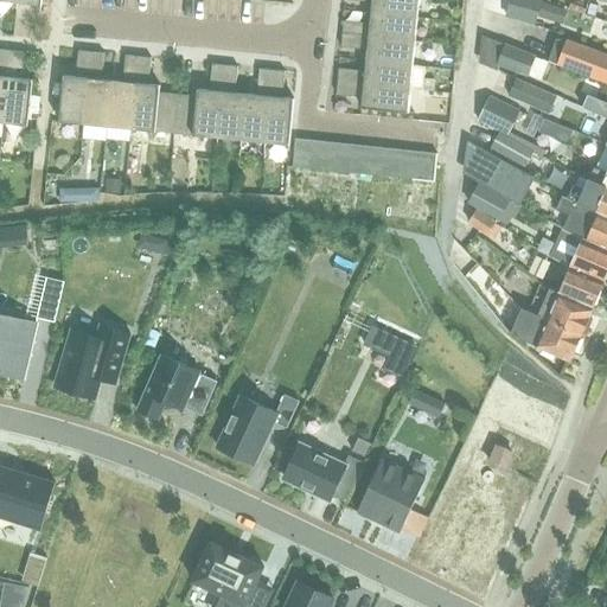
[(344,0),(345,0),(345,1),(371,4),(371,14),(417,19),(419,0),(344,0)]
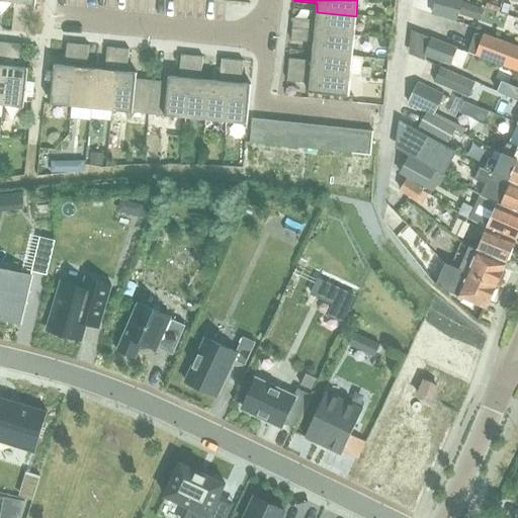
[(453,0),(435,0),(431,16),(453,23),(456,13),(460,2),(453,0)]
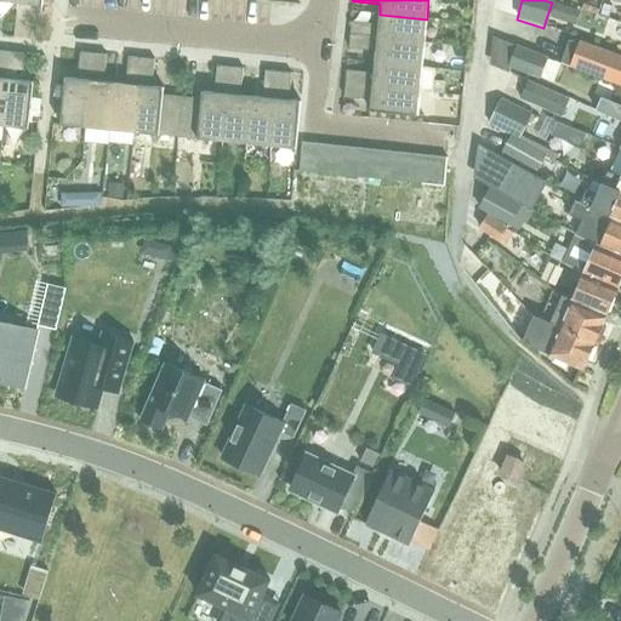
[(552,3),(547,16),(571,24),(576,11),(552,3)]
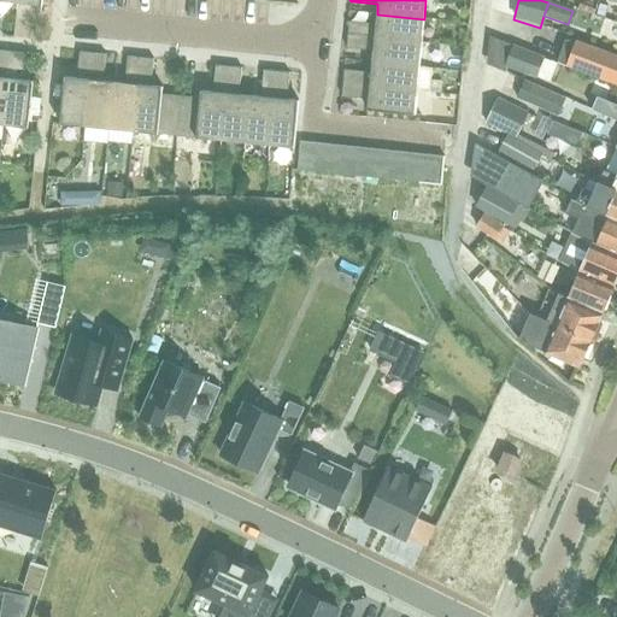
[(348,22),(347,35),(375,37),(422,42),(424,19),(377,15),(376,24),(348,22)]
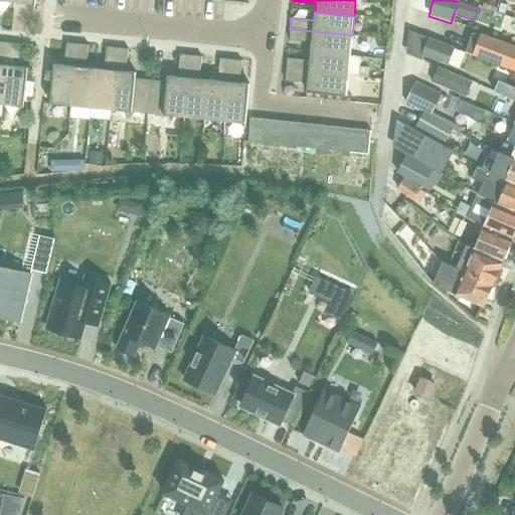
[(290,29),(289,40),(311,42),(311,51),(350,55),(352,35),(313,31),(290,29)]
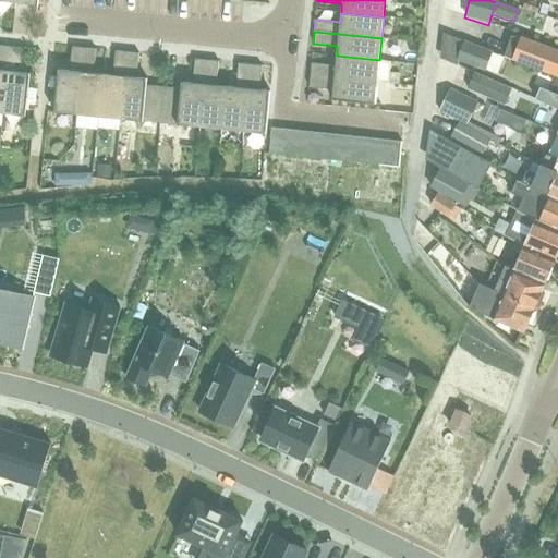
[(557,77),(557,51),(541,45),(541,46),(521,40),(512,37),(505,57),(557,77)]
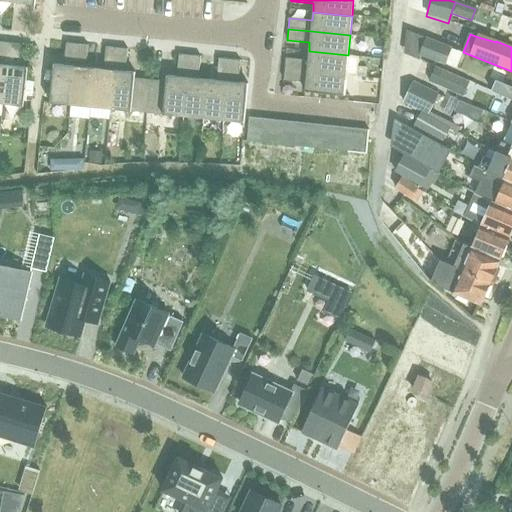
[(427,39),(421,56),(444,64),(451,48),(427,39)]
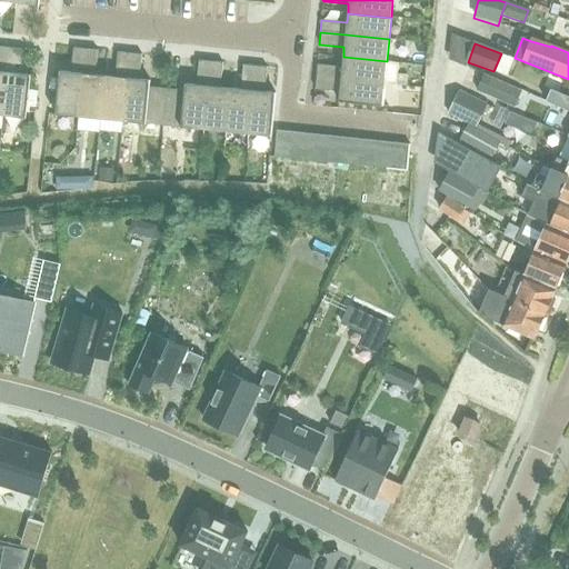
[(0,116),(3,117),(8,73),(9,65),(11,48),(0,47),(0,116)]
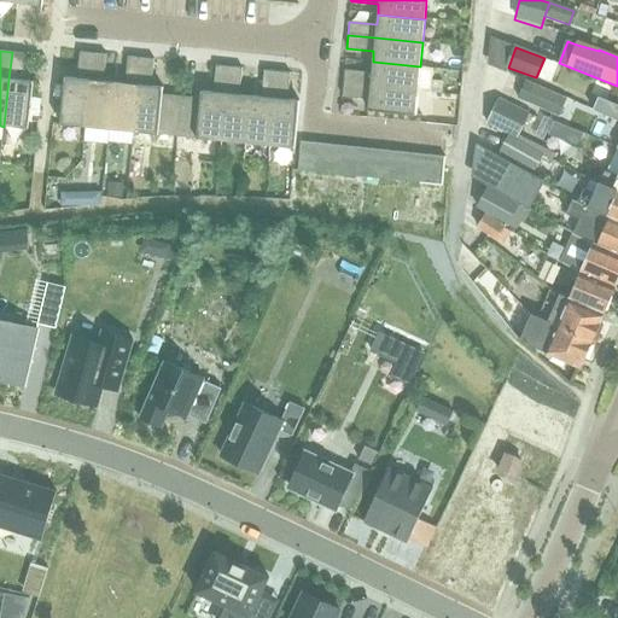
[(9,80),(4,127),(29,129),(30,116),(33,98),(34,82),(22,81),(23,73),(25,54),(12,52),(10,70),(9,80)]
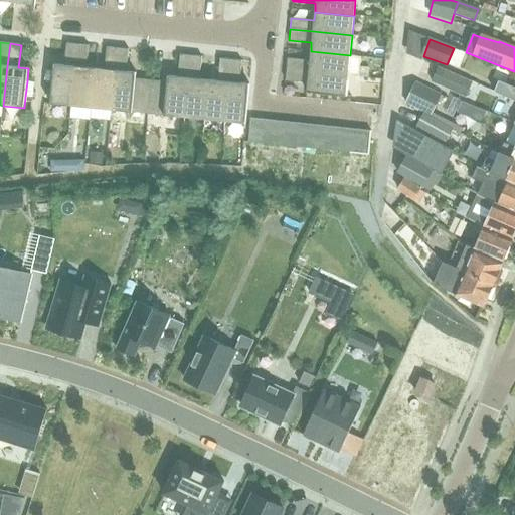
[(66,44),(64,59),(75,60),(77,45),(66,44)]
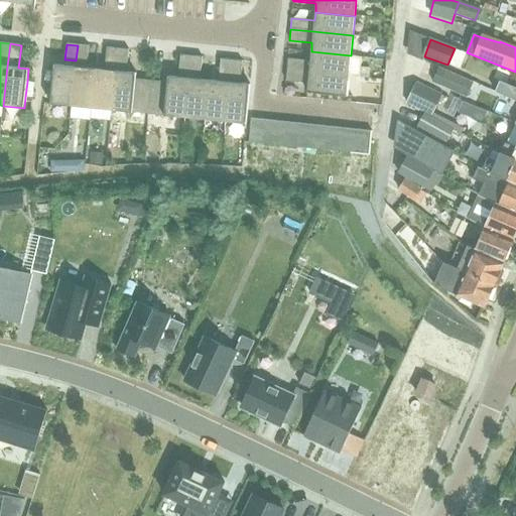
[(78,45),(76,60),(88,61),(89,46),(78,45)]
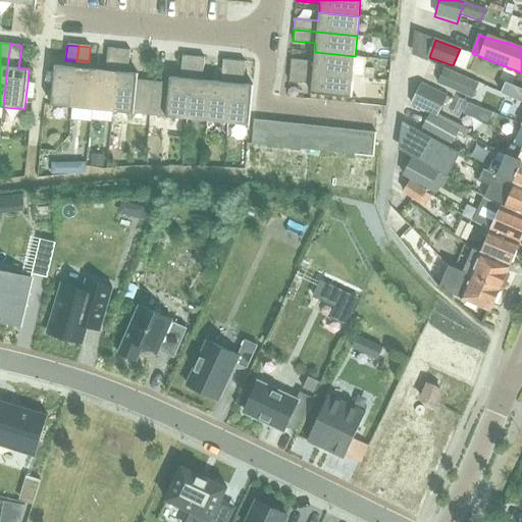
[(108,49),(106,64),(117,65),(118,50),(108,49)]
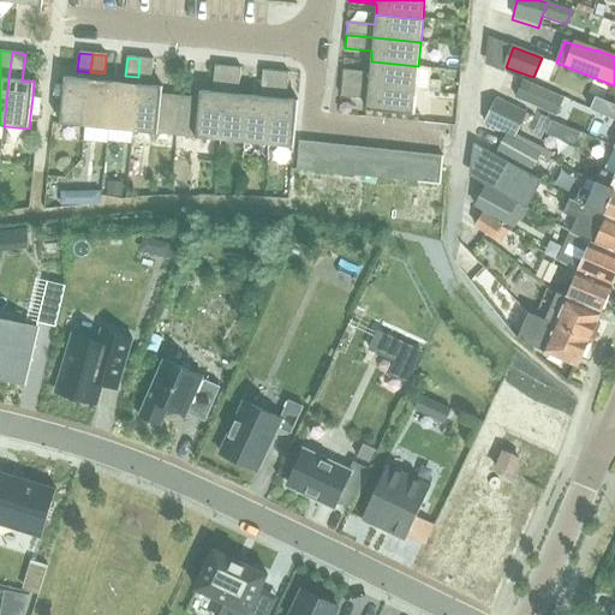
[(139,59),(138,77),(151,78),(153,60),(139,59)]
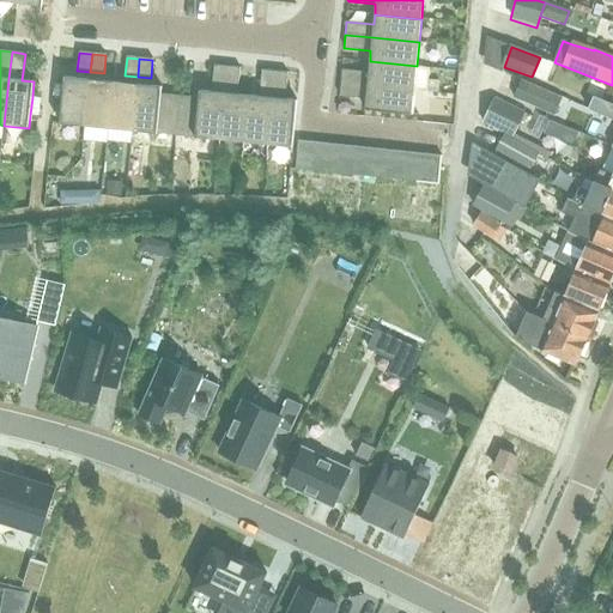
[(341,71),(340,83),(368,85),(414,90),(417,66),(370,61),(369,73),(341,71)]
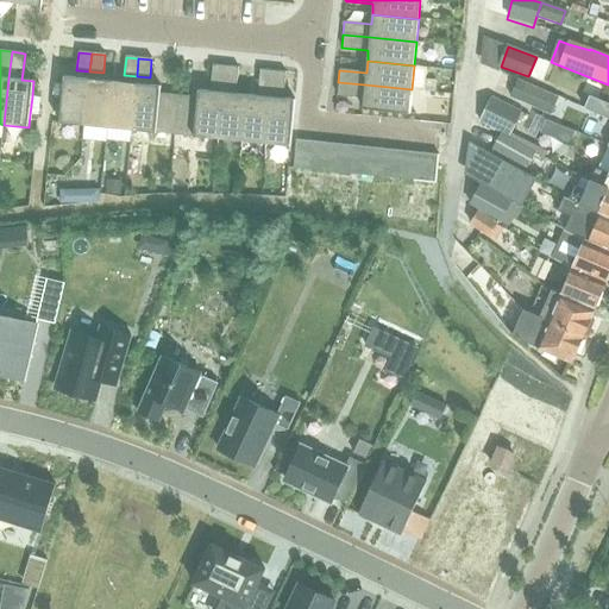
[(213,66),(211,83),(224,85),(226,67),(213,66)]
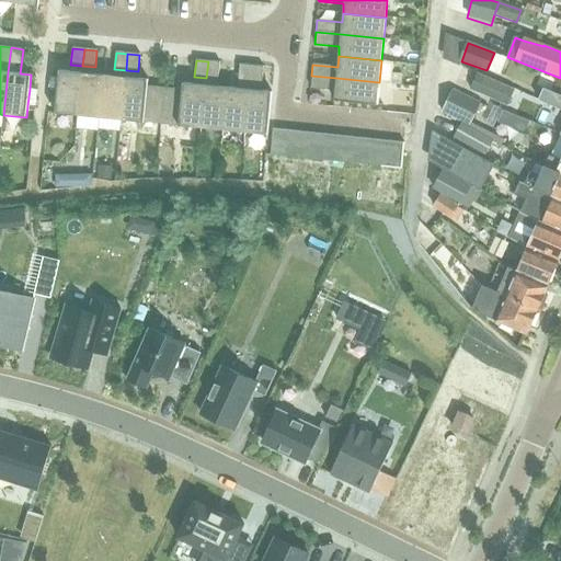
[(208,61),(206,78),(218,79),(220,63),(208,61)]
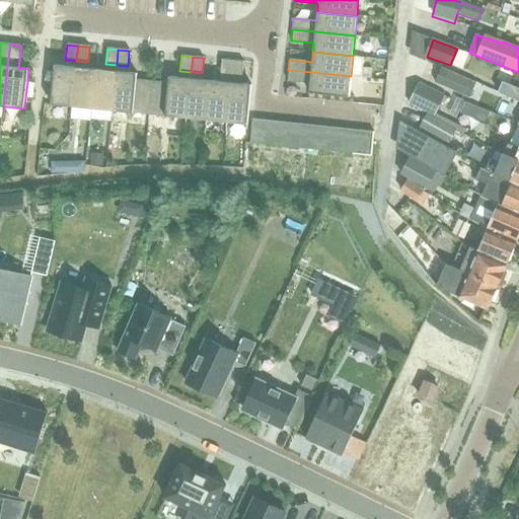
[(222,60),(220,75),(231,76),(232,61),(222,60)]
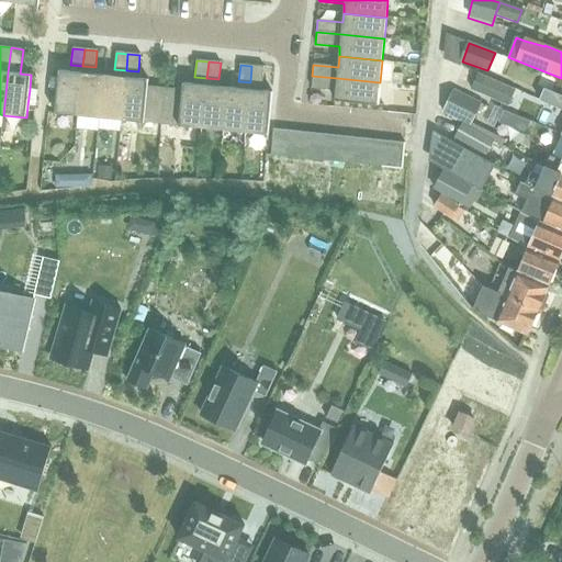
[(251,66),(250,82),(262,83),(263,67),(251,66)]
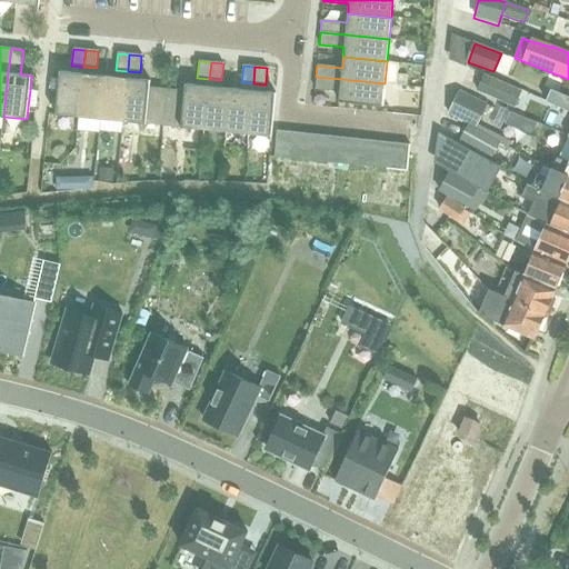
[(60,72),(56,116),(78,118),(82,75),(70,73),(60,72)]
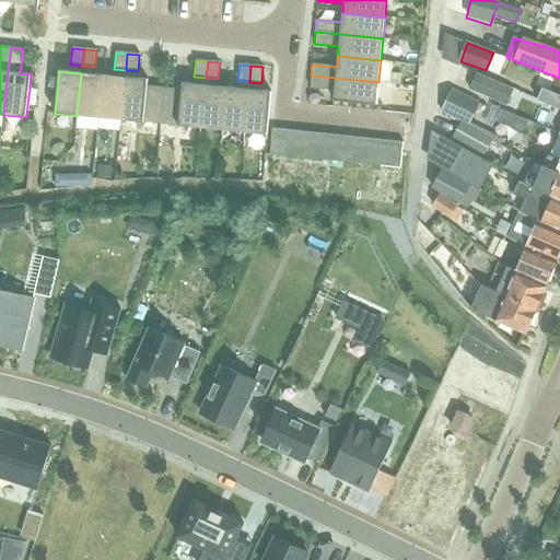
[(81,73),(77,116),(98,118),(103,76),(94,74),(81,73)]
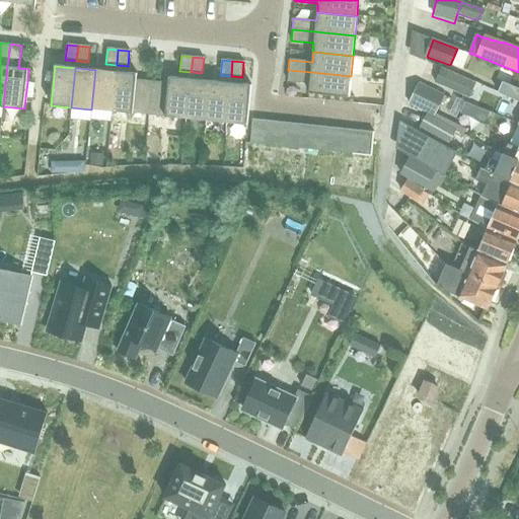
[(475,83),(441,68),(434,82),(468,97),(475,83)]
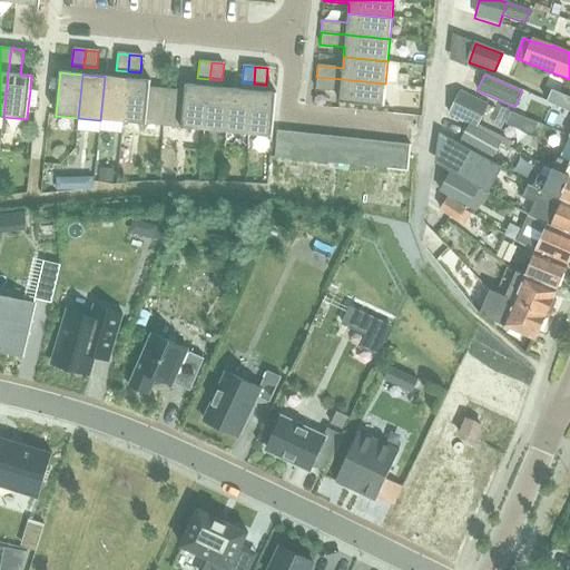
[(105,77),(100,120),(123,123),(127,79),(115,78),(105,77)]
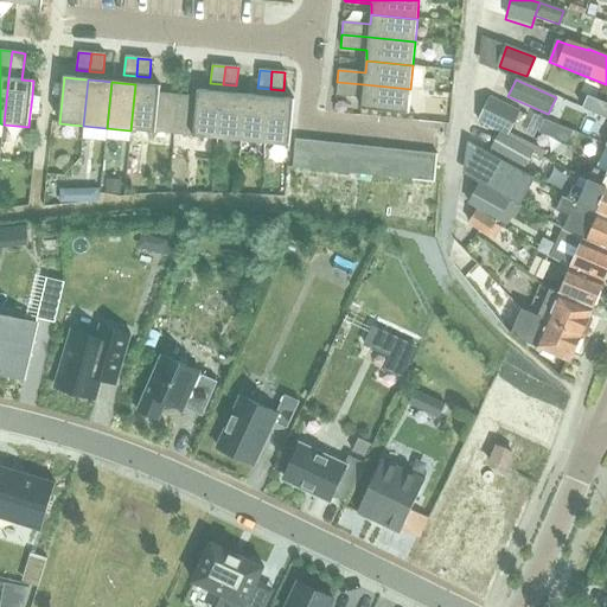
[(337,82),(336,94),(363,96),(362,109),(408,114),(410,89),(364,84),(337,82)]
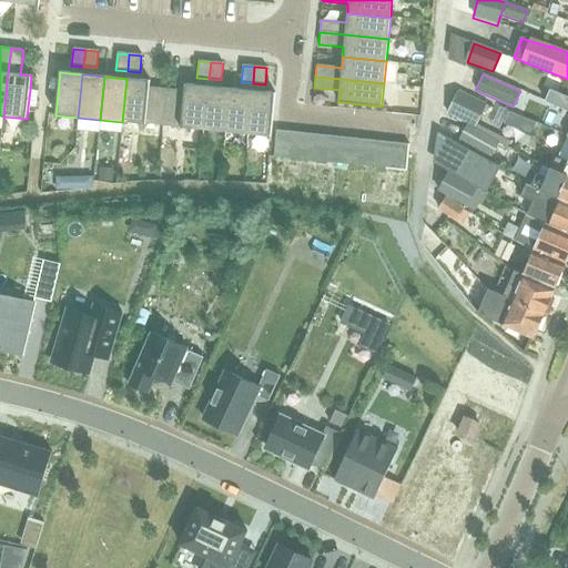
[(127,79),(122,122),(162,125),(165,94),(148,93),(149,81),(139,80),(127,79)]
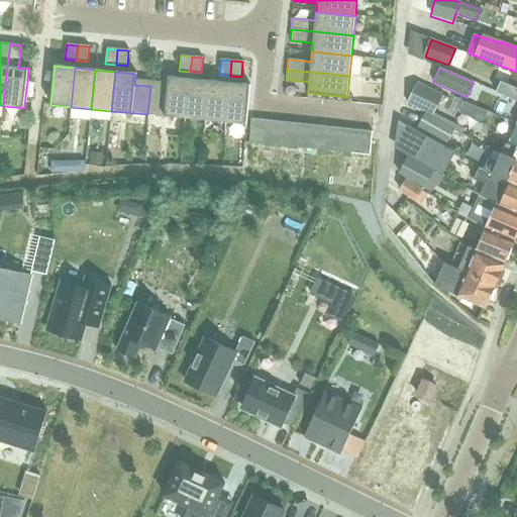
[(150,86),(147,114),(165,116),(185,118),(189,79),(178,78),(168,77),(167,88),(150,86)]
